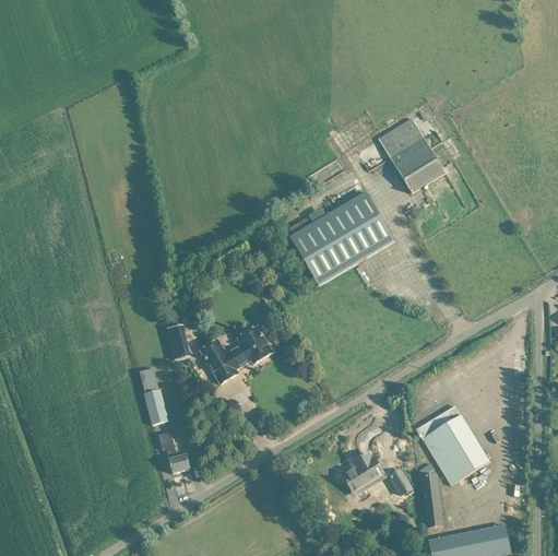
[(444,172),(429,146),(412,117),(378,138),(411,192),(444,172)]
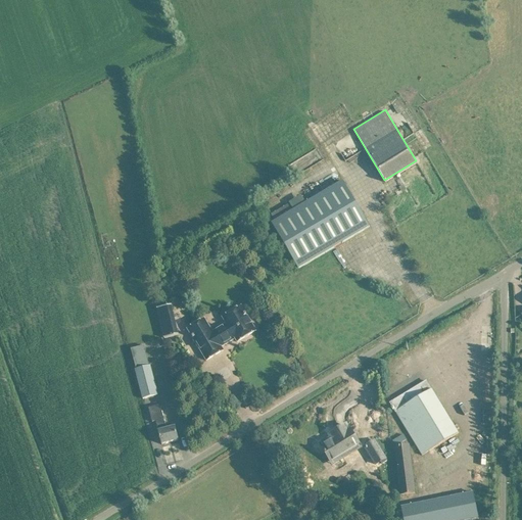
[(271,221),(297,267),(369,225),(341,179),(340,180),(336,173),(320,183),(324,189),(271,221)]
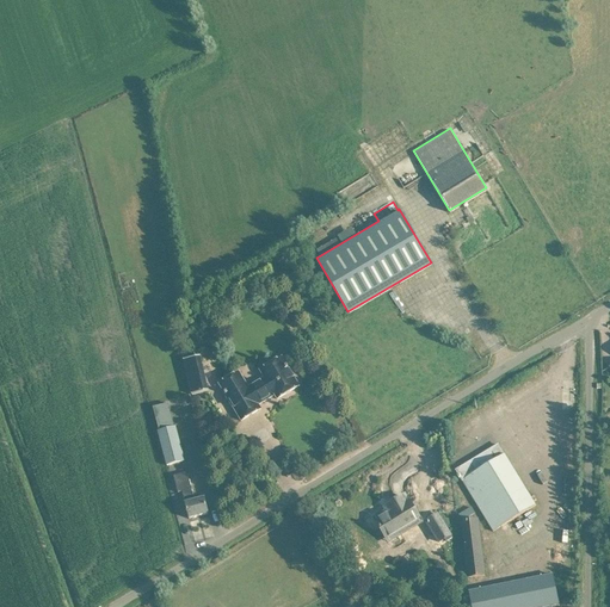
[(199,353),(183,357),(190,390),(207,386),(199,353)]
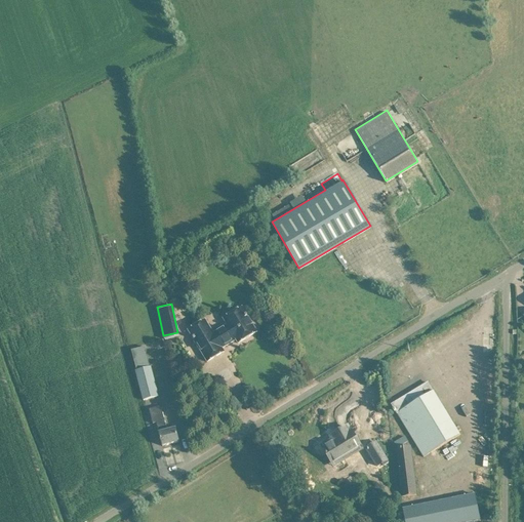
[(235,337),(237,340),(256,329),(241,305),(223,316),(226,322),(212,330),(204,318),(188,327),(206,359),(224,349),(222,346),(235,337)]
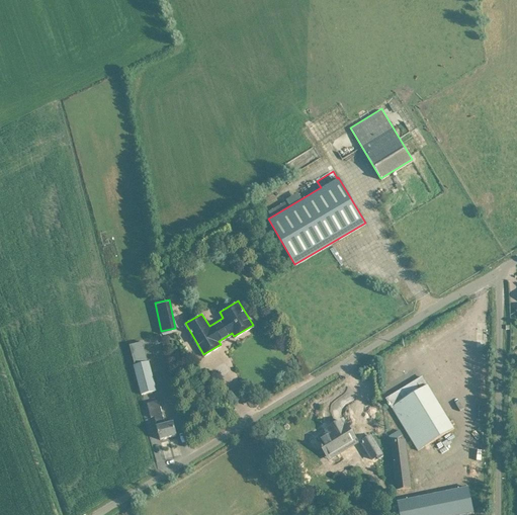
[(147,359),(133,363),(141,393),(156,389),(149,361),(148,359),(147,359)]
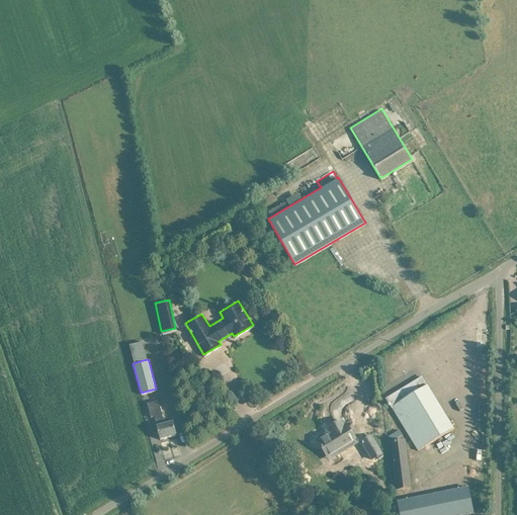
[(493,380),(493,370),(482,369),(482,380),(493,380)]
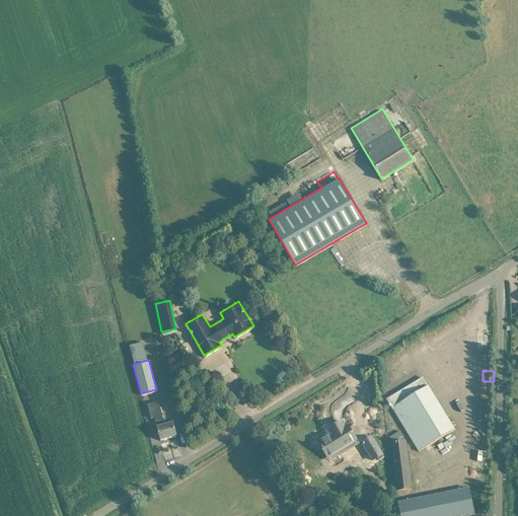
[(386,397),(388,401),(418,449),(454,428),(422,375),(386,397)]
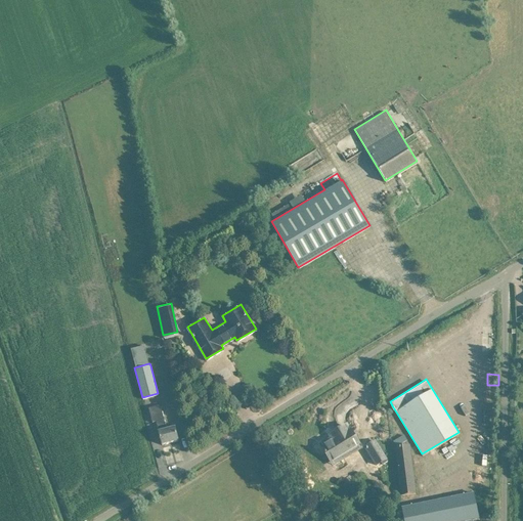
[(155,419),(159,433),(161,443),(177,438),(175,429),(174,425),(166,427),(161,407),(160,402),(147,405),(151,420),(155,419)]
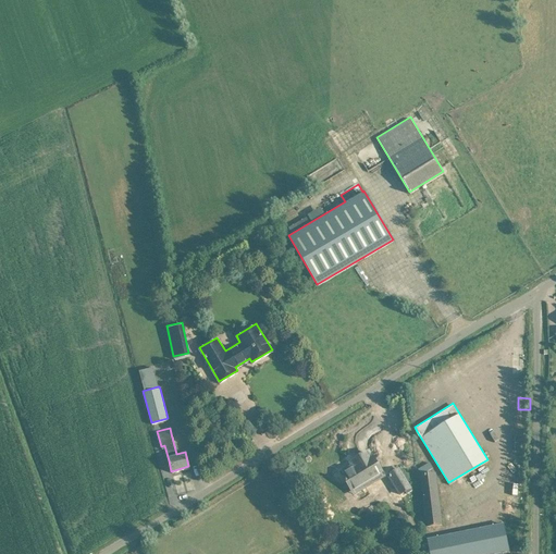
[(350,460),(353,464),(341,471),(345,479),(344,479),(345,481),(355,494),(384,476),(370,453),(369,454),(367,451),(350,460)]
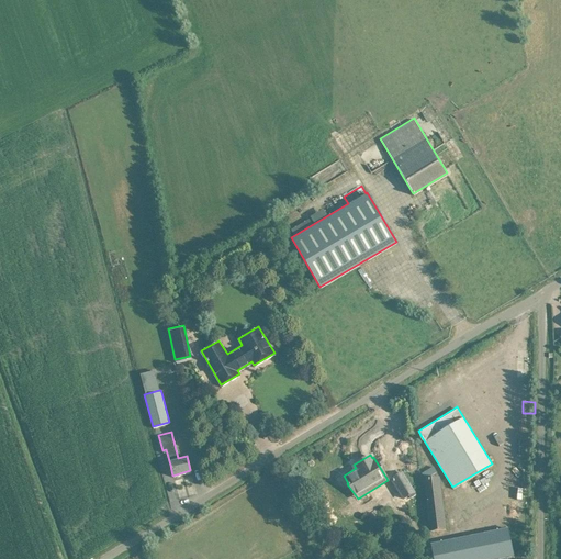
[(432,464),(421,470),(424,477),(436,470),(432,464)]
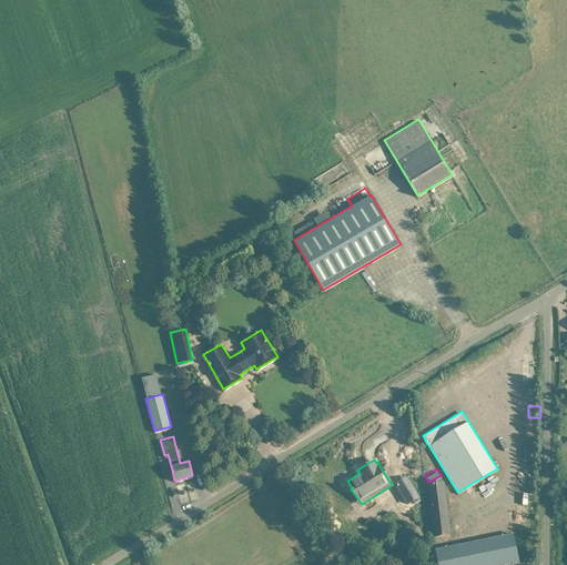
[(395,482),(394,483),(406,503),(407,502),(413,500),(414,502),(419,497),(418,495),(406,475),(395,482)]
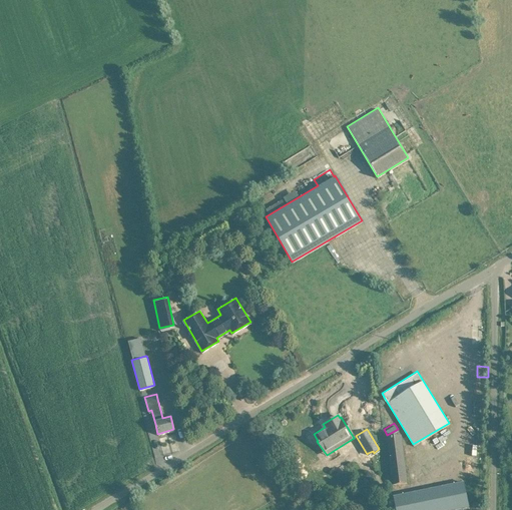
[(392,483),(406,481),(400,434),(386,436),(392,483)]
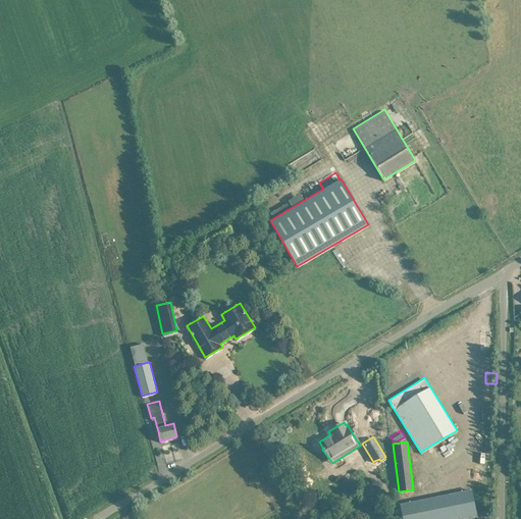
[(400,504),(401,507),(395,508),(397,518),(452,518),(476,514),(471,488),(400,504)]
